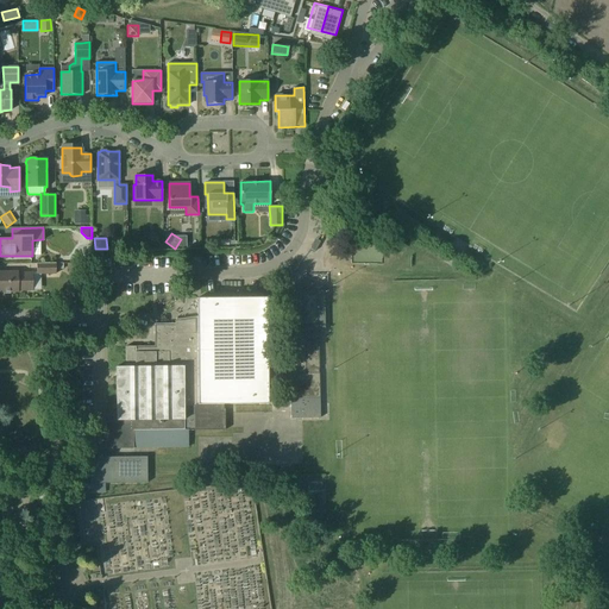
[(56,274),(56,263),(37,263),(37,274),(56,274)]
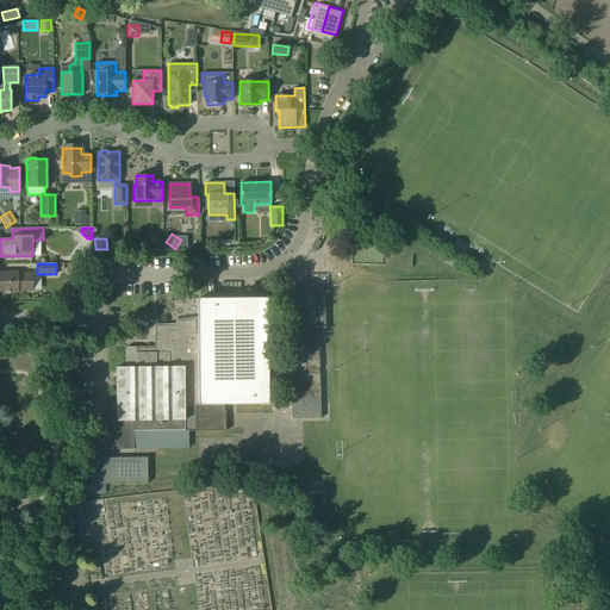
[(18,273),(18,272),(0,271),(0,293),(4,293),(6,294),(10,294),(12,293),(18,293),(19,292),(29,291),(32,291),(32,273),(18,273)]
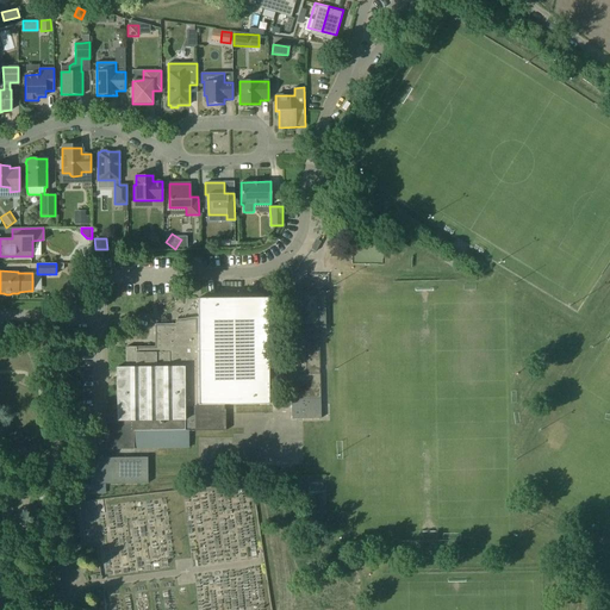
[(297,296),(292,297),(292,315),(288,315),(288,332),(291,332),(291,347),(288,347),(288,361),(292,361),(292,375),(288,375),(290,383),(291,383),(291,399),(299,399),(299,396),(312,396),(312,399),(319,398),(319,373),(306,373),(305,368),(319,368),(318,330),(325,330),(324,291),(297,292),(297,296)]
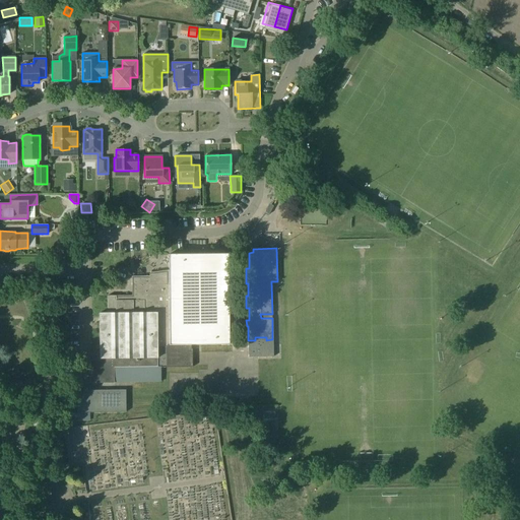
[(192,349),(191,349),(191,345),(229,344),(228,254),(169,255),(169,270),(152,272),(150,272),(149,274),(149,276),(131,276),(132,285),(133,285),(133,296),(116,296),(107,296),(108,313),(99,313),(100,355),(89,355),(89,383),(115,383),(115,382),(160,382),(160,368),(192,368),(192,349)]
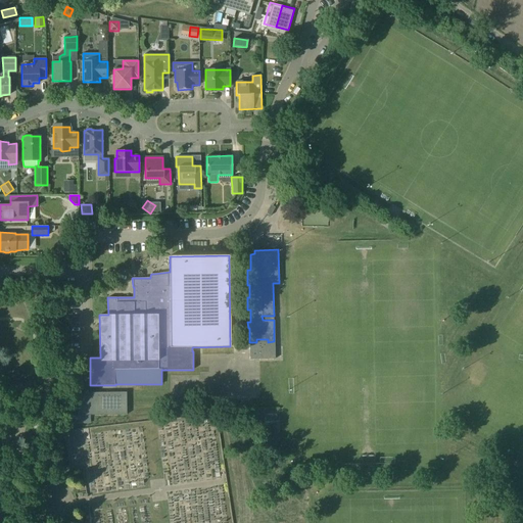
[(255,347),(249,347),(249,360),(275,359),(275,346),(268,347),(267,348),(257,348),(255,347)]
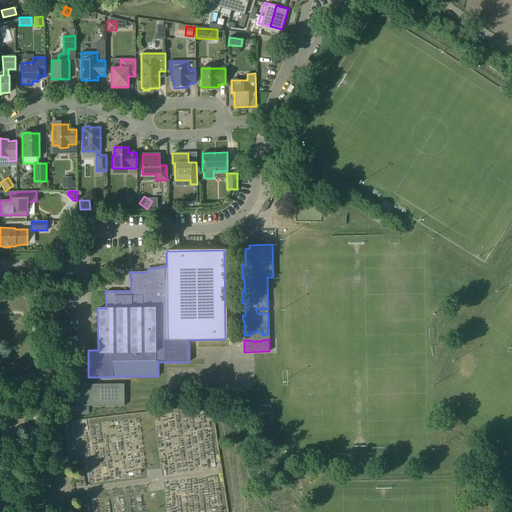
[(75,384),(76,406),(124,406),(123,384),(75,384)]
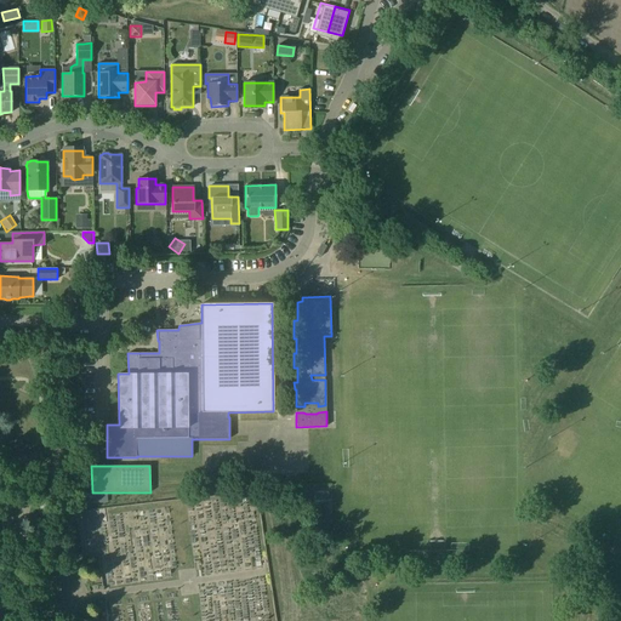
[(329,520),(328,502),(315,502),(315,508),(318,508),(318,520),(329,520)]
